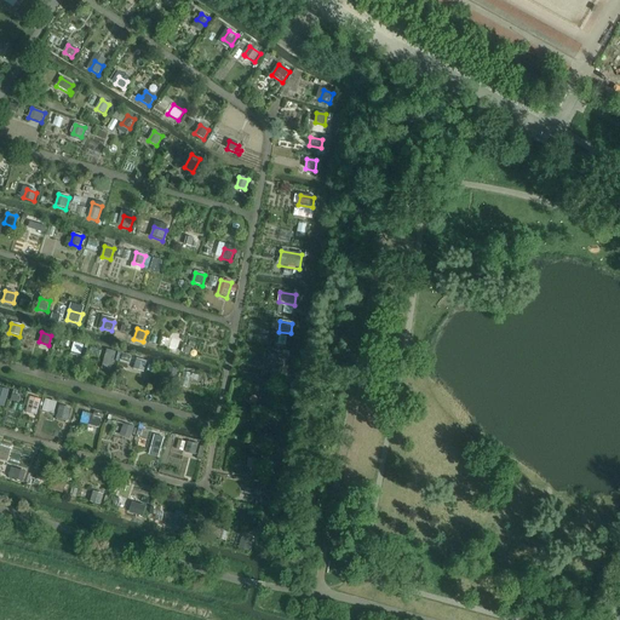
[(178,352),(182,340),(172,338),(168,350),(178,352)]
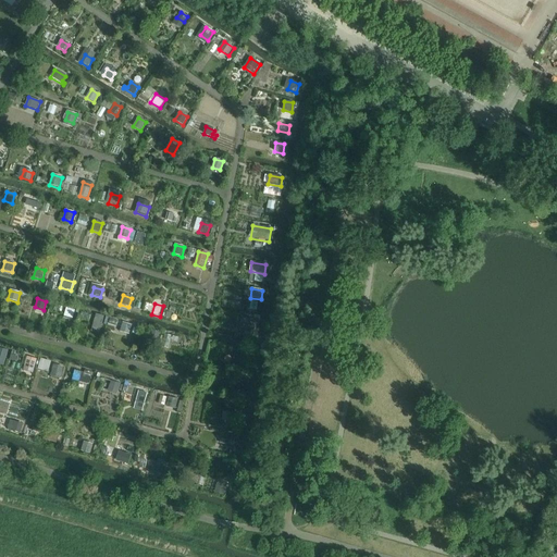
[(73,318),(75,311),(66,309),(64,316),(73,318)]
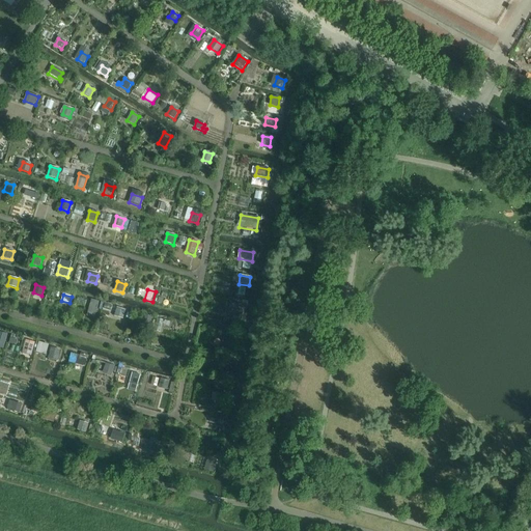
[(96,315),(100,303),(91,300),(88,313),(96,315)]
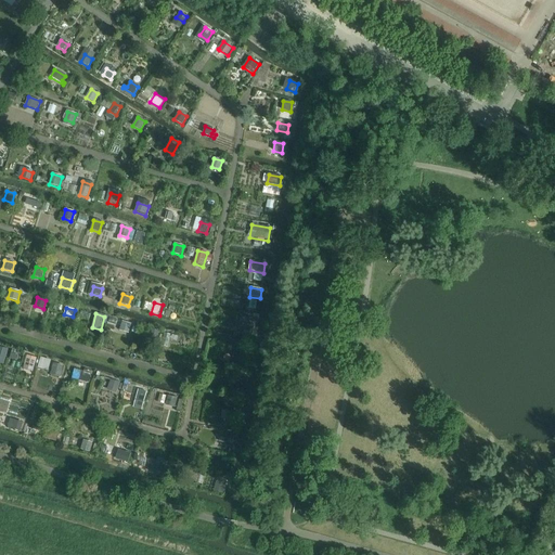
[(253,331),(255,319),(246,318),(244,330),(253,331)]
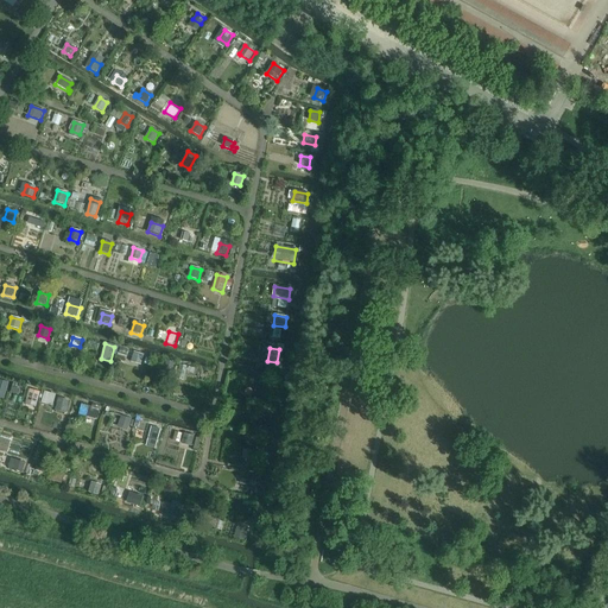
[(141,365),(144,355),(134,353),(132,362),(141,365)]
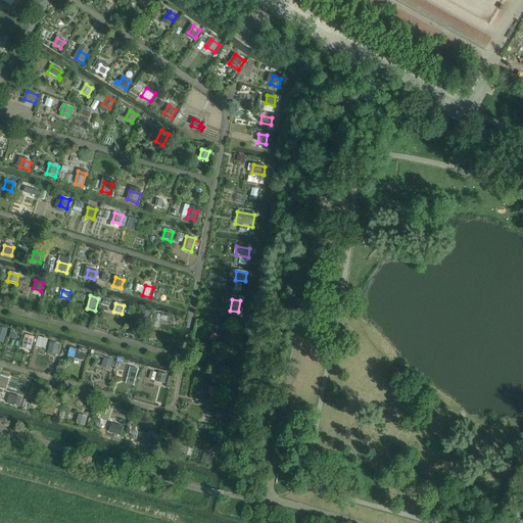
[(148,322),(150,313),(142,311),(140,320),(148,322)]
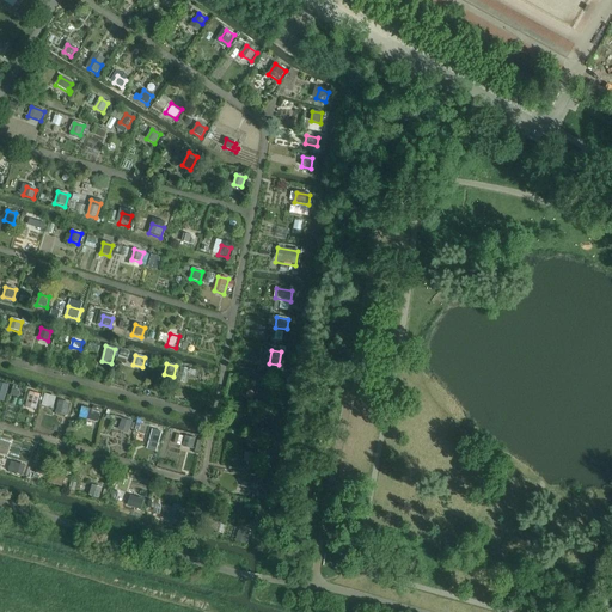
[(274,401),(275,391),(264,390),(263,398),(274,401)]
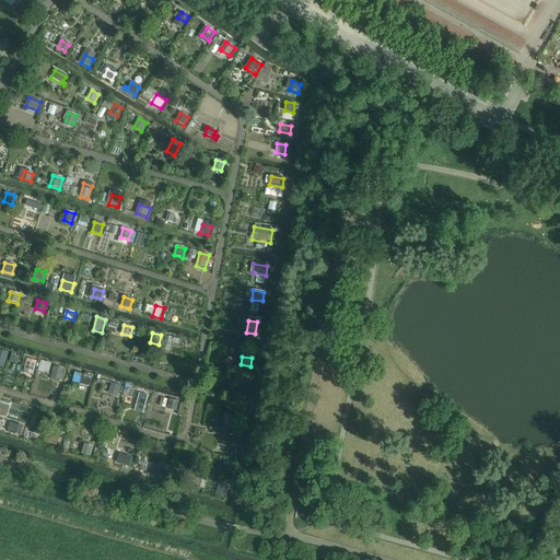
[(34,371),(36,362),(27,360),(25,369),(34,371)]
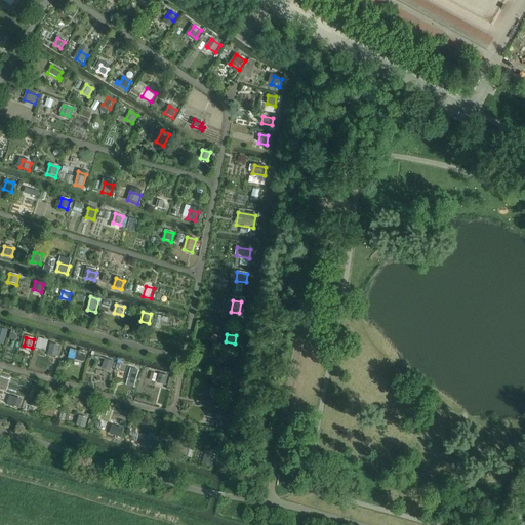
[(56,358),(59,347),(50,345),(48,355),(56,358)]
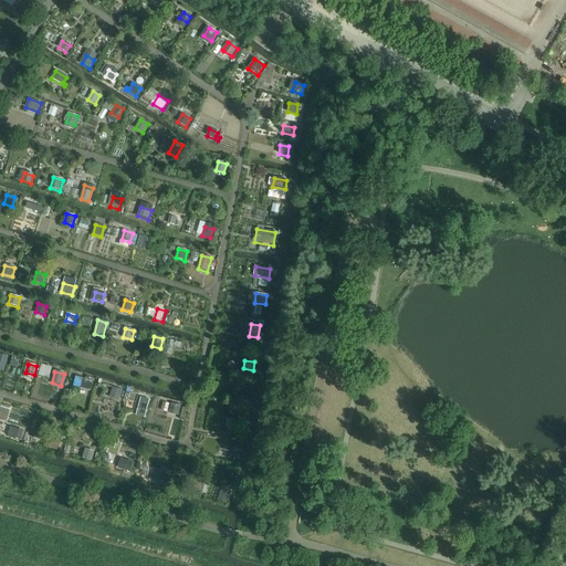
[(90,391),(93,384),(85,381),(85,378),(76,376),(73,386),(90,391)]
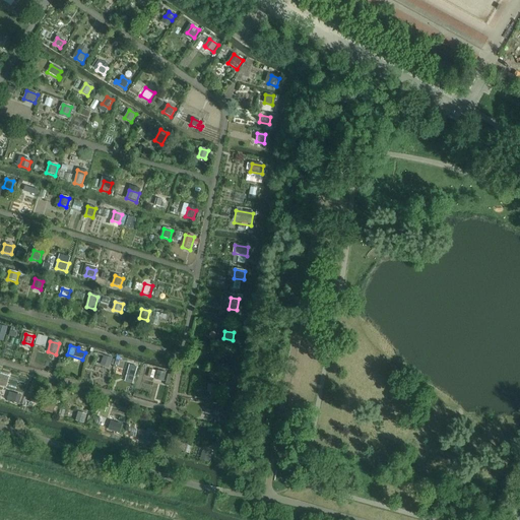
[(231,358),(219,355),(218,364),(230,366),(231,358)]
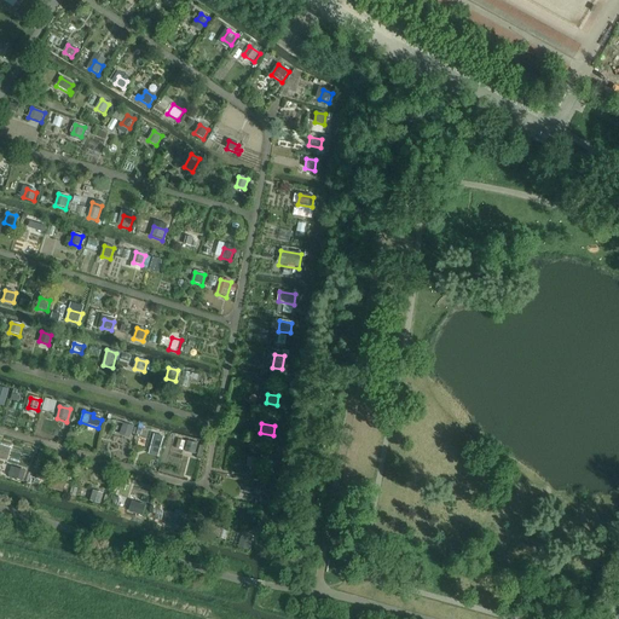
[(131,438),(133,428),(123,424),(120,435),(131,438)]
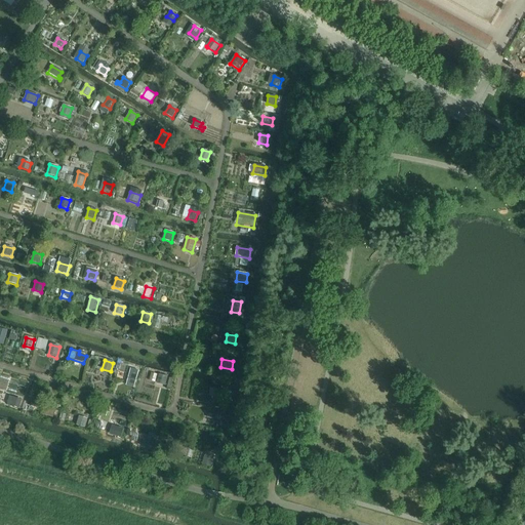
[(136,381),(138,371),(131,369),(128,379),(136,381)]
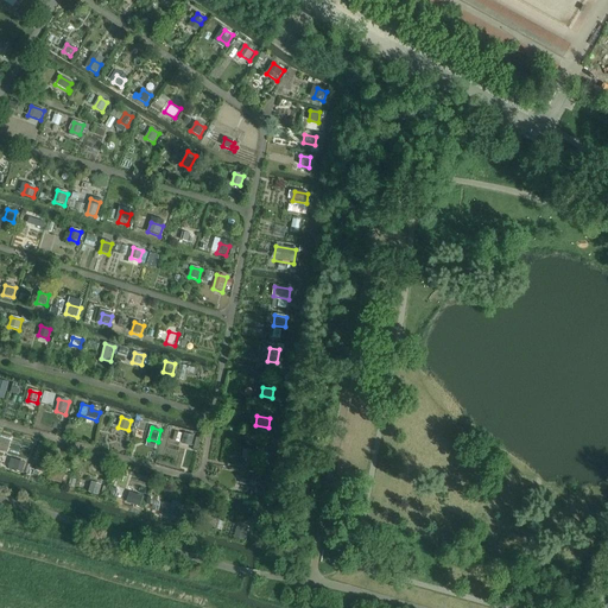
[(191,448),(195,437),(184,435),(182,445),(191,448)]
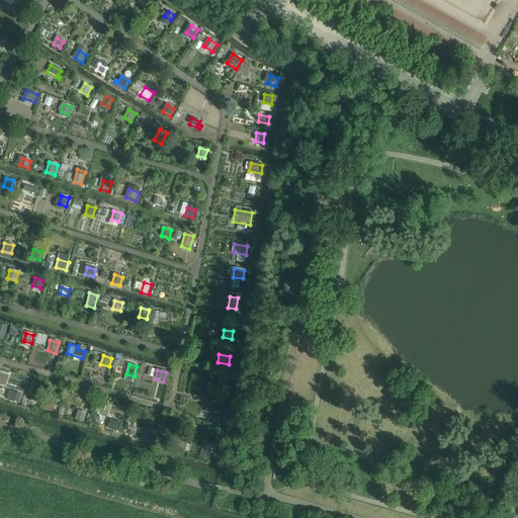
[(223,384),(214,383),(212,392),(222,394),(223,384)]
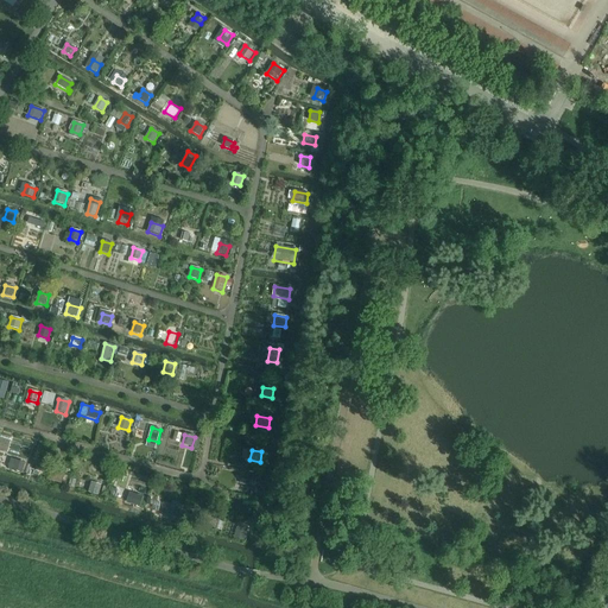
[(25,463),(11,460),(8,469),(23,474),(25,463)]
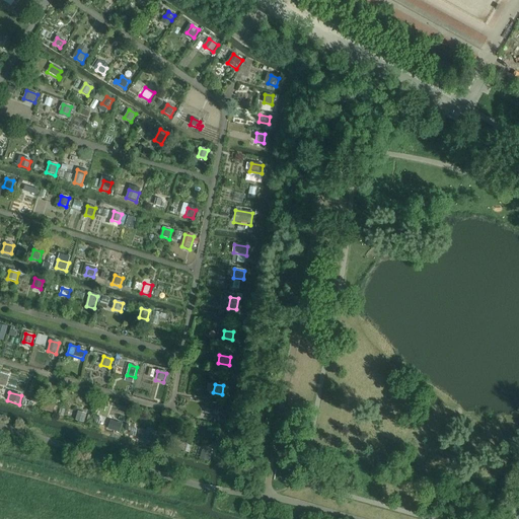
[(55,405),(43,402),(41,410),(53,414),(55,405)]
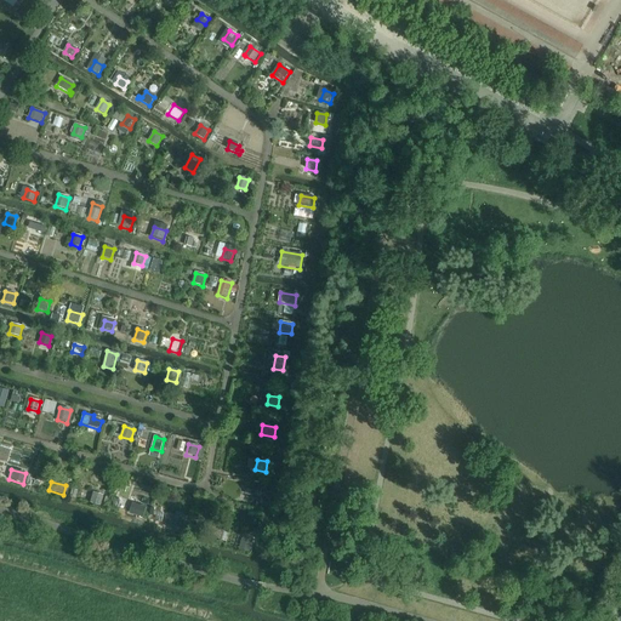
[(248,485),(245,495),(261,496),(262,488),(248,485)]
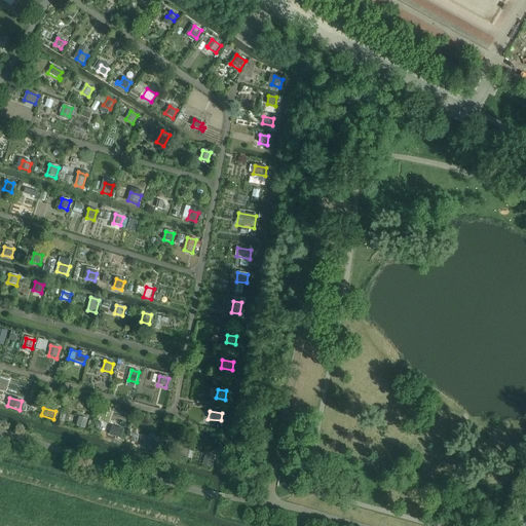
[(87,420),(79,417),(77,426),(85,428),(87,420)]
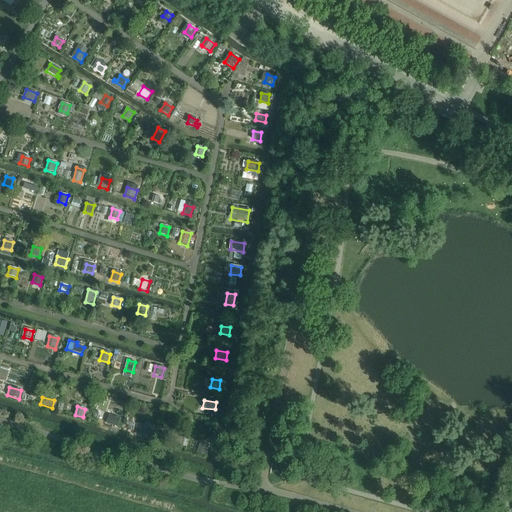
[(112,417),(110,424),(118,427),(120,419),(112,417)]
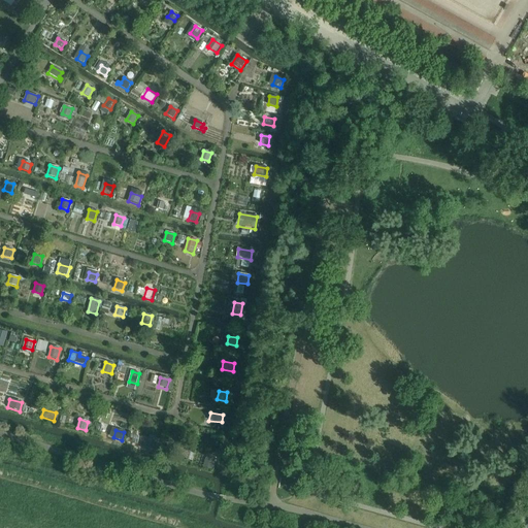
[(157,441),(144,438),(141,448),(154,451),(157,441)]
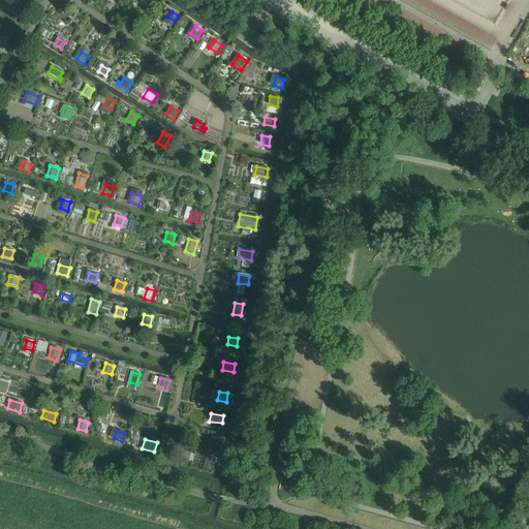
[(191,453),(184,450),(182,459),(189,461),(191,453)]
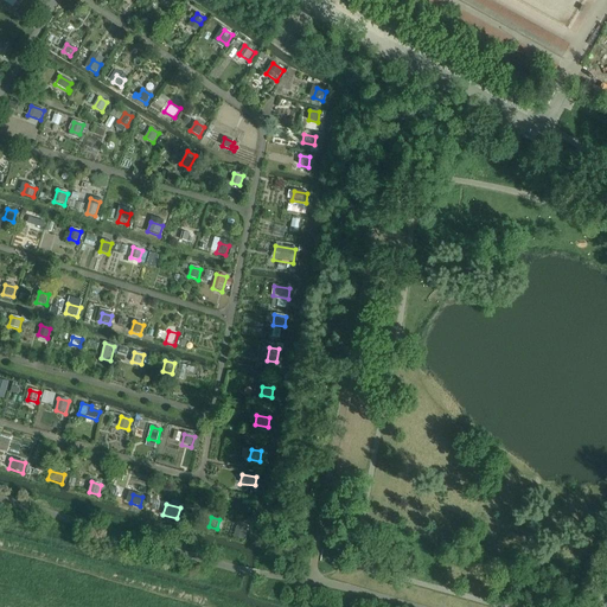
[(247,528),(238,525),(235,535),(244,537),(247,528)]
